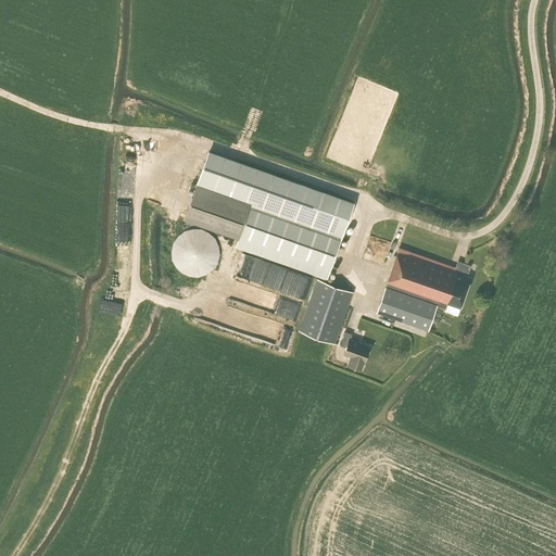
[(236,247),(327,279),(353,204),(209,153),(185,219),(239,238),(236,247)]
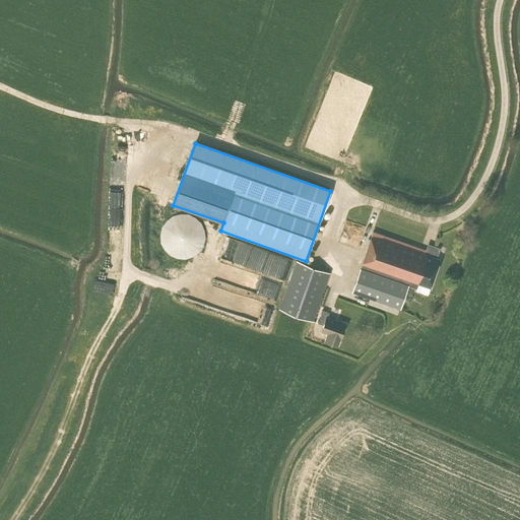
[(431,287),(440,259),(437,258),(440,248),(434,246),(432,252),(426,250),(370,230),(366,242),(370,243),(362,266),(417,285),(418,283),(431,287)]
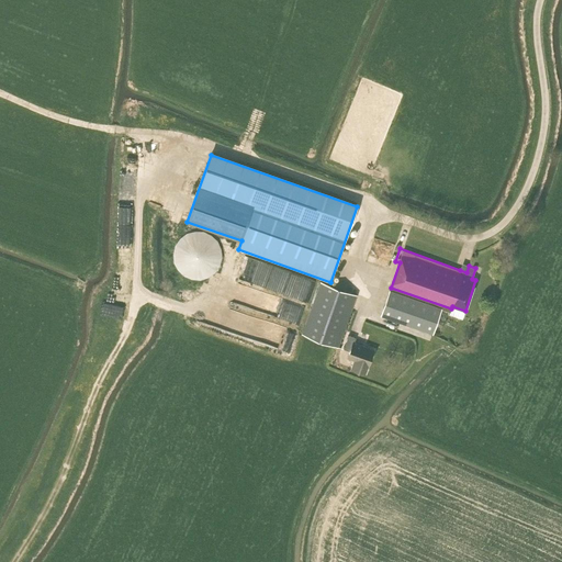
[(338,347),(343,334),(357,295),(321,282),(302,334),(338,347)]
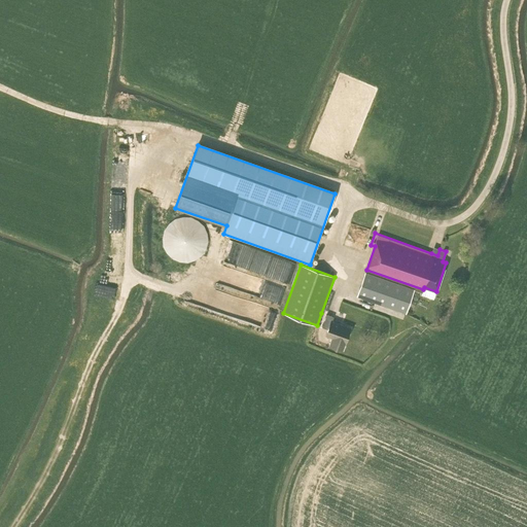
[(365,272),(357,295),(407,312),(414,288),(365,272)]
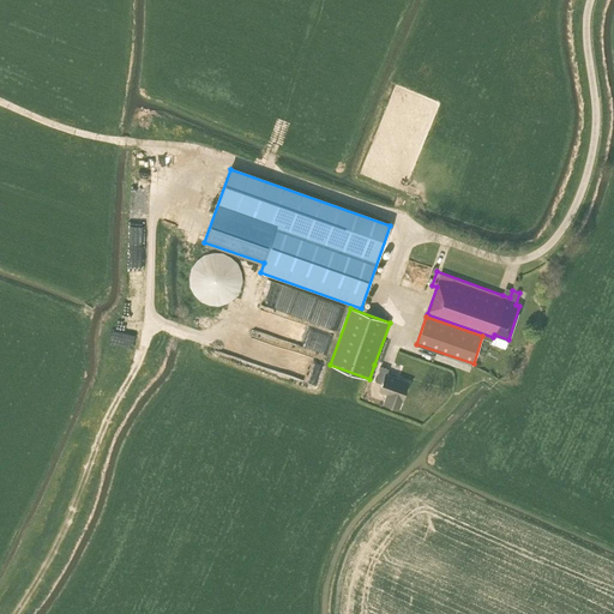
[(380,390),(386,392),(403,398),(409,383),(387,374),(389,368),(380,366),(375,381),(383,384),(380,390)]
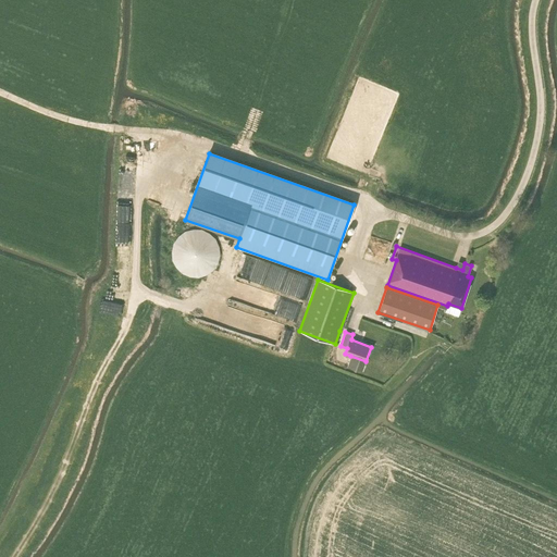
[(362,370),(366,361),(350,356),(347,364),(362,370)]
